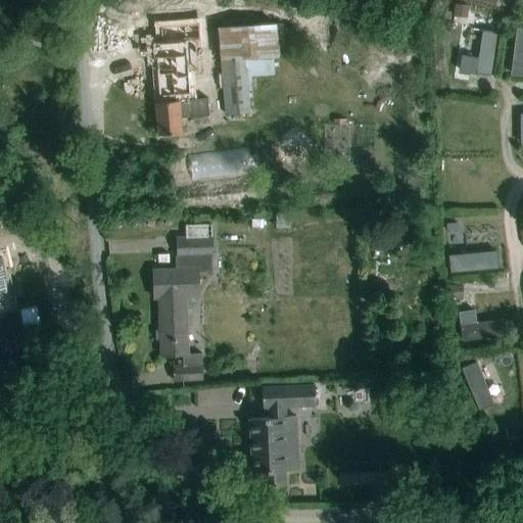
[(492,21),(490,69),(505,70),(507,22),(492,21)]
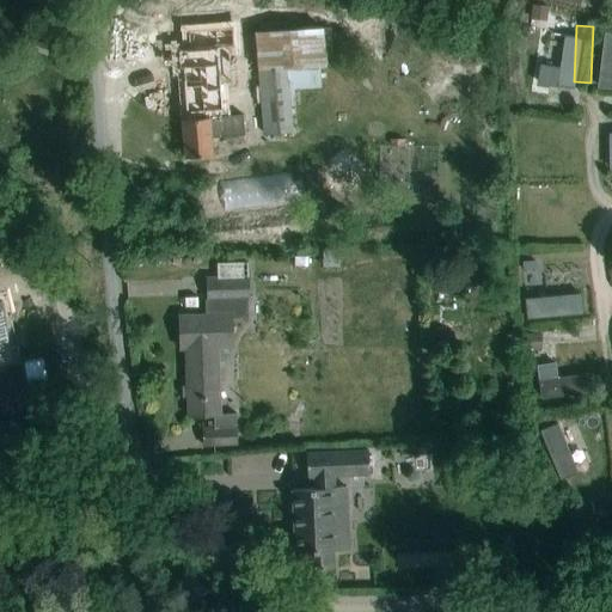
[(232,83),(228,44),(234,44),(232,26),(187,30),(188,48),(176,49),(177,68),(182,67),(187,112),(222,109),(220,84),(232,83)]
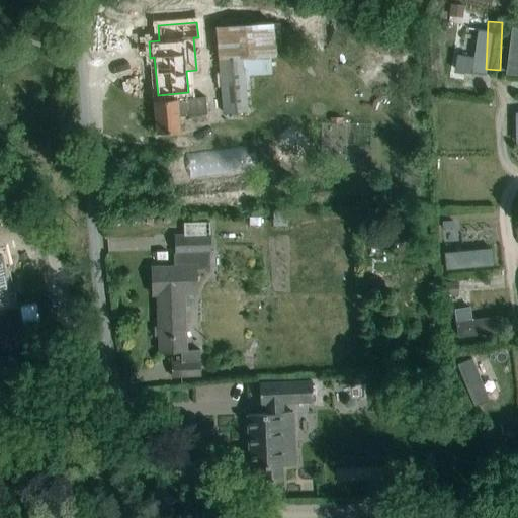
[(274,22),(214,26),(221,113),(249,111),(248,105),(264,104),(261,57),(276,56),(274,22)]
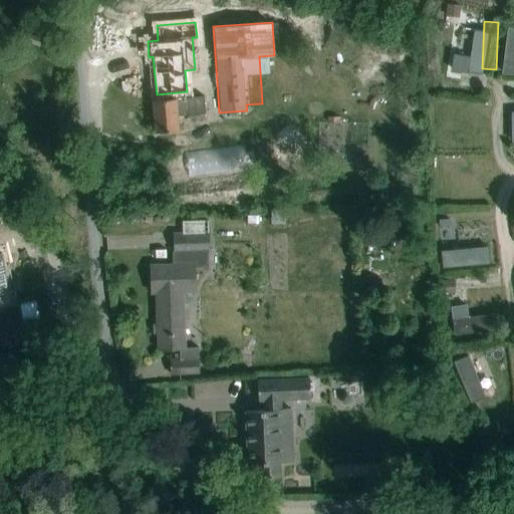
[(463,45),(463,65),(480,66),(480,45),(463,45)]
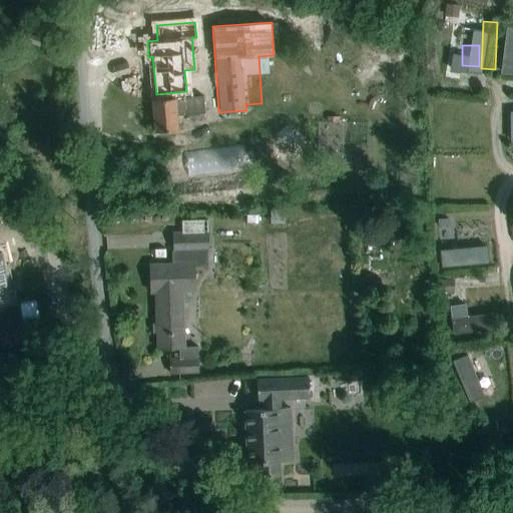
[(203,96),(175,98),(152,100),(155,132),(178,130),(176,115),(205,113),(203,96)]
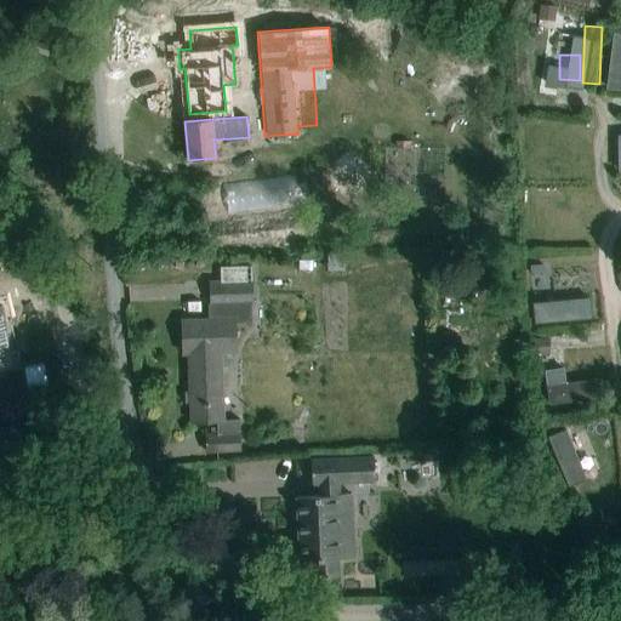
[(341,241),(341,258),(358,258),(358,240),(341,241)]
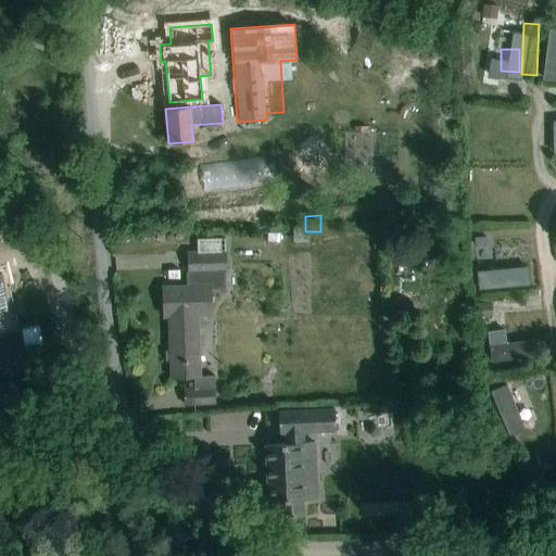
[(237,228),(209,227),(207,241),(237,241),(237,228)]
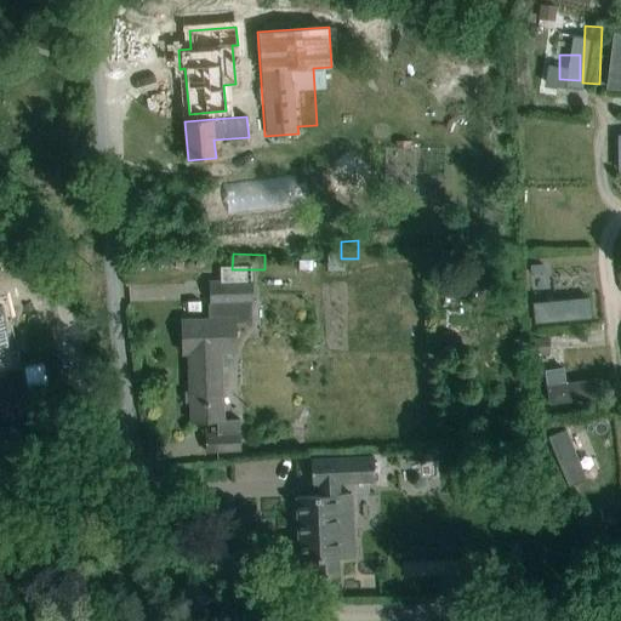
[(188,353),(188,358),(220,357),(220,352),(237,351),(237,322),(252,322),(252,281),(211,281),(211,303),(210,303),(210,319),(182,320),(183,353),(188,353)]
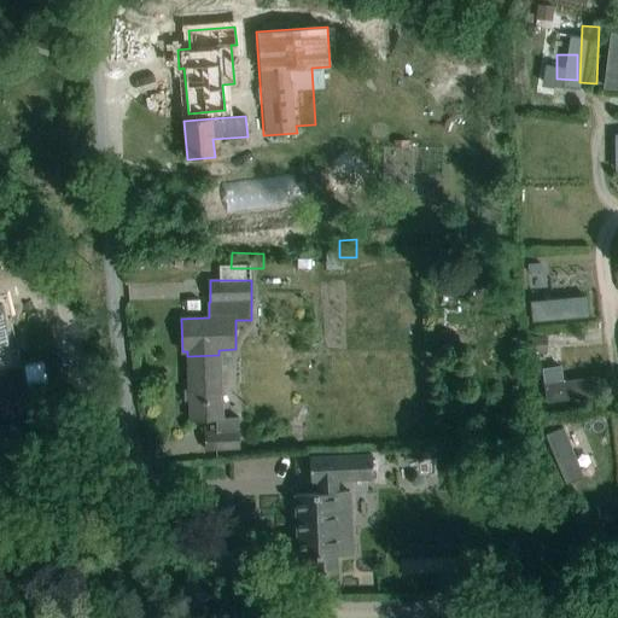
[(571,287),(572,298),(595,296),(594,286),(571,287)]
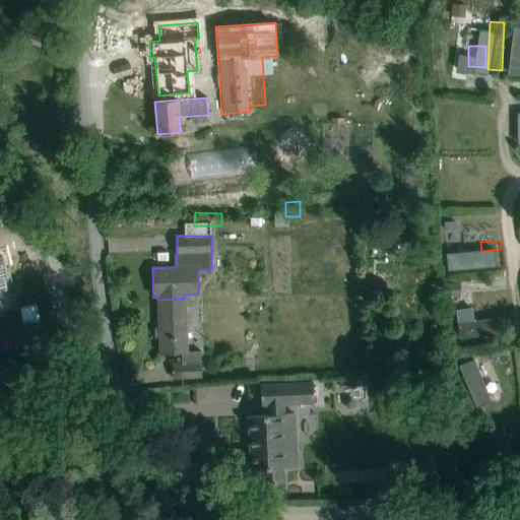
[(0,305),(9,303),(0,256),(0,305)]
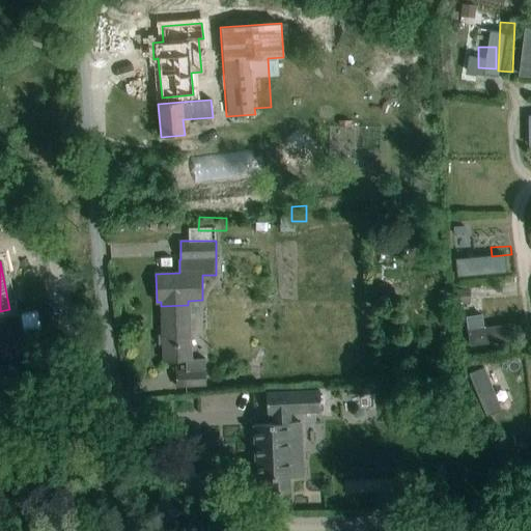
[(480,331),(516,325),(514,312),(490,316),(487,303),(476,304),(480,331)]
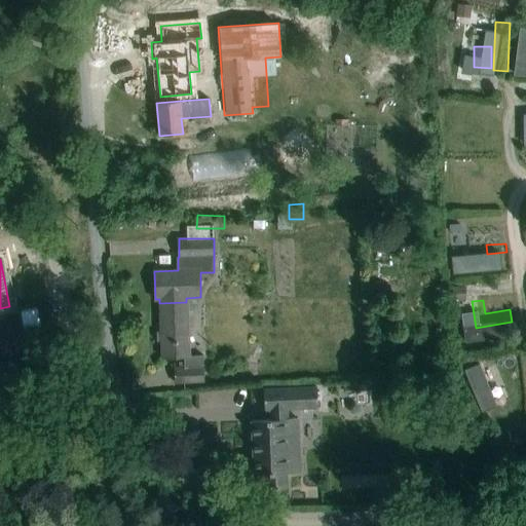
[(188,355),(187,324),(186,302),(159,303),(161,358),(184,357),(184,367),(175,367),(175,383),(202,382),(201,355),(188,355)]
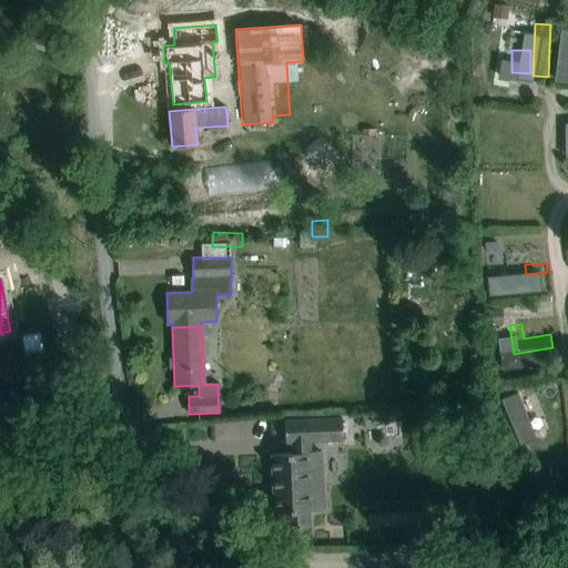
[(342,418),(284,421),(285,443),(292,442),(293,453),(272,454),(274,513),(285,513),(285,528),(310,527),(308,511),(311,511),(310,484),(322,484),(321,452),(310,452),(310,440),(343,439),(342,418)]
